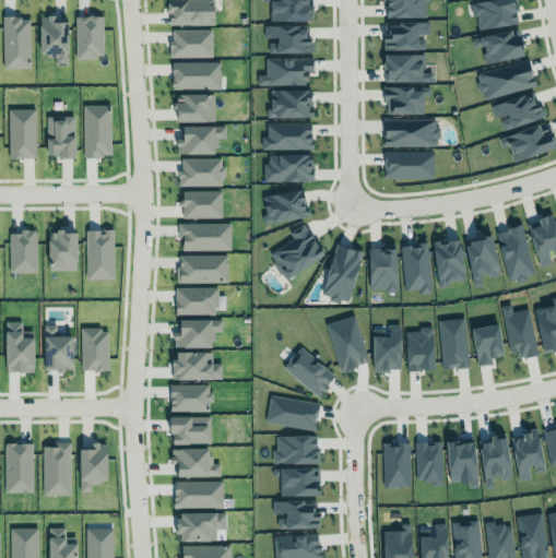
[(170,0),(214,0),(215,23),(170,24),(170,0)]
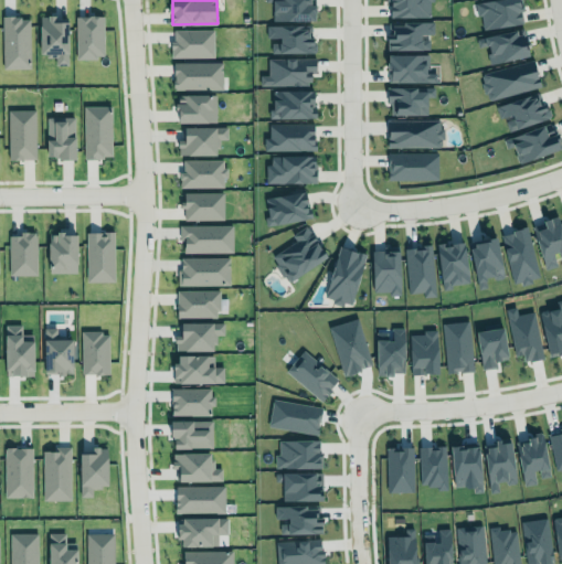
[(314,0),(315,1),(317,1),(318,19),(274,20),(274,0),(314,0)]
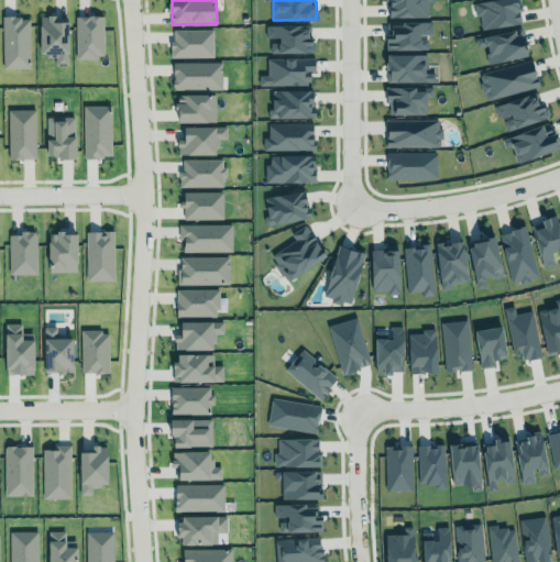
[(430,18),(430,1),(435,1),(435,0),(388,0),(388,18),(430,18)]
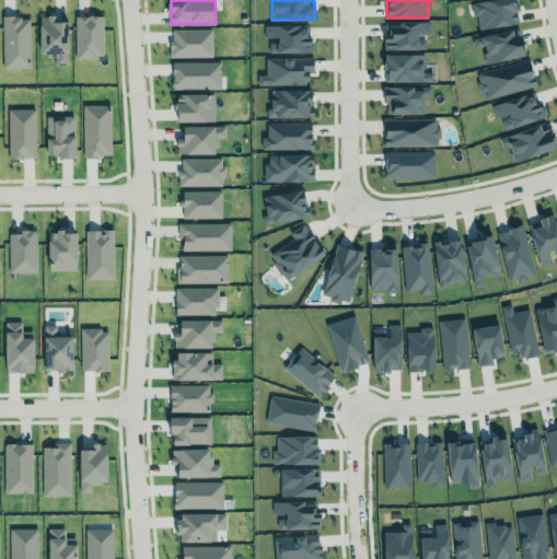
[(521,24),(518,0),(495,0),(475,3),(479,31),(521,24)]
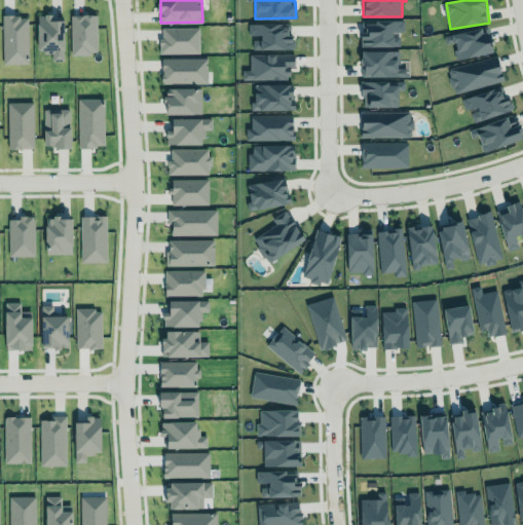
[(39,13),(46,13),(47,11),(54,11),(54,15),(67,15),(67,50),(65,50),(65,62),(52,62),(52,53),(45,53),(45,48),(40,48),(39,13)]
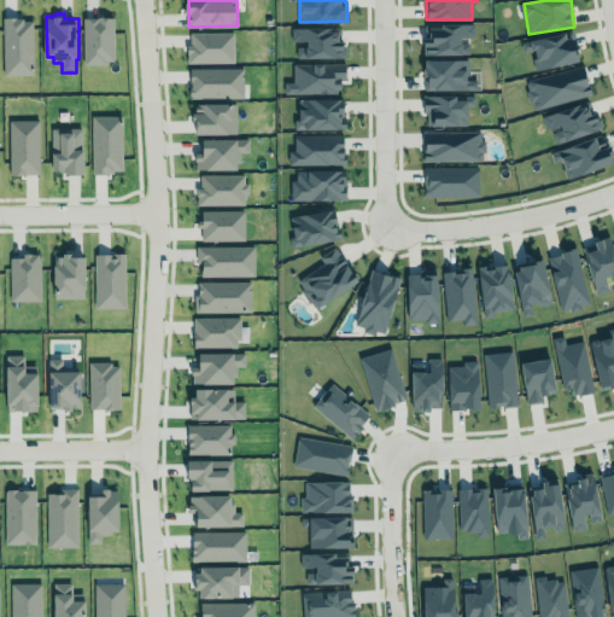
[(5,18),(18,18),(25,18),(25,22),(34,22),(35,75),(6,76),(5,18)]
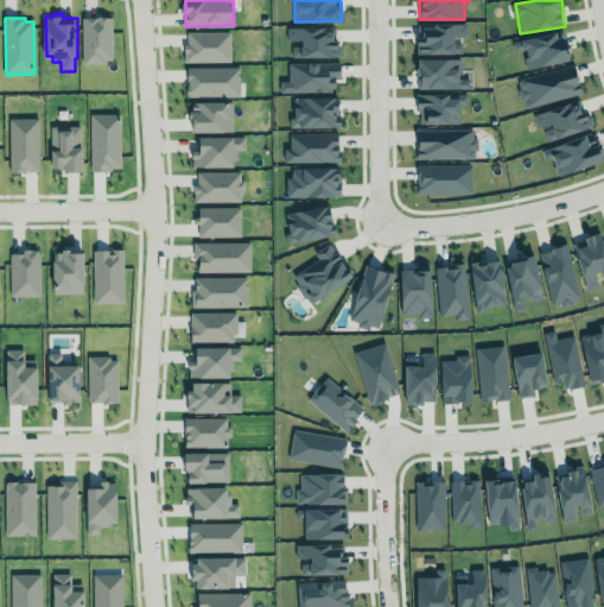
[(84,18),(86,64),(115,63),(114,18),(84,18)]
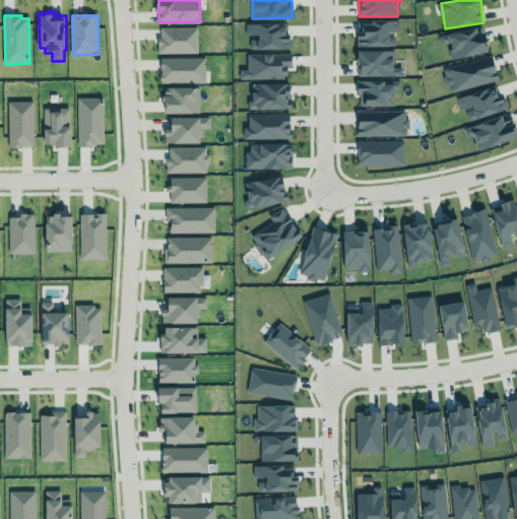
[(401,21),(359,21),(359,47),(397,47),(397,31),(401,31),(401,21)]
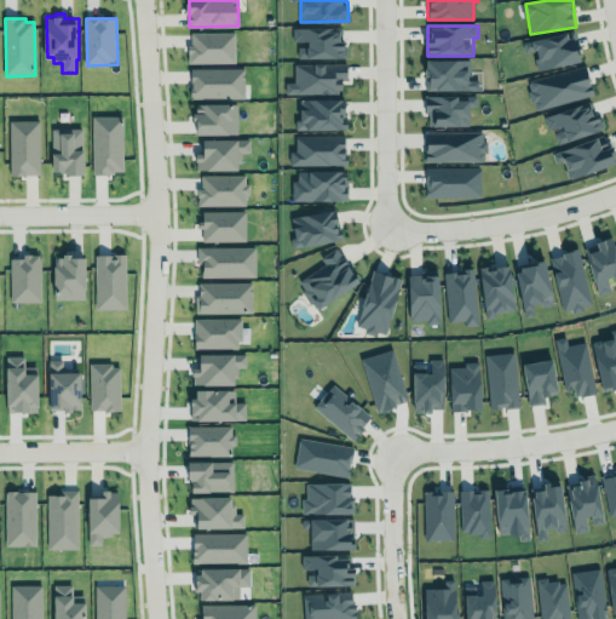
[(350,58),(349,44),(341,44),(340,28),(295,29),(295,45),(299,45),(300,59),(350,58)]
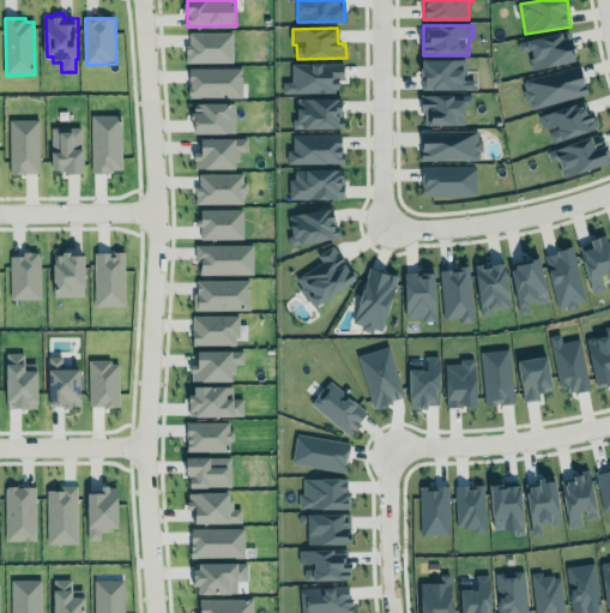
[(191,31),(234,31),(234,64),(187,64),(187,43),(191,43),(191,31)]
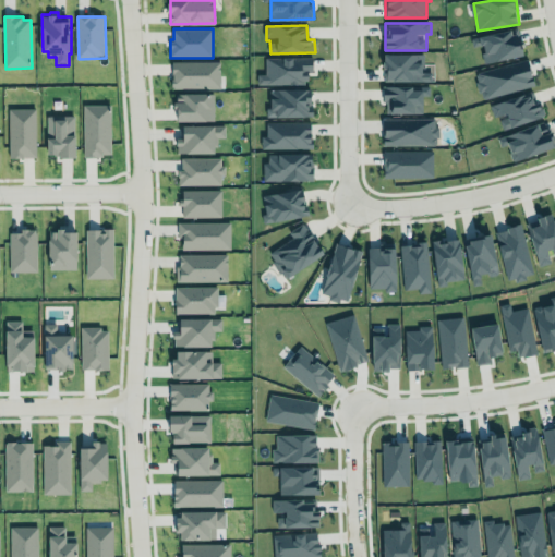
[(523,58),(519,31),(473,37),(474,48),(483,47),(485,63),(523,58)]
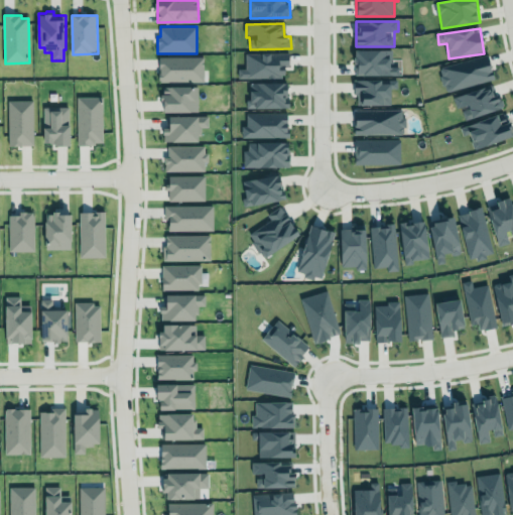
[(359,48),(391,48),(391,66),(401,66),(401,75),(365,75),(365,68),(359,68),(359,48)]
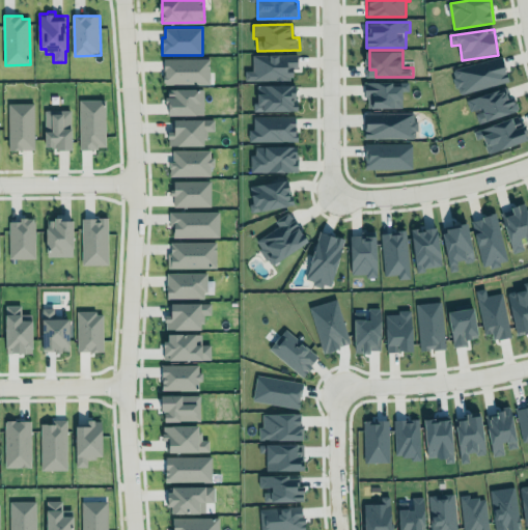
[(247,82),(294,81),(294,71),(299,71),(299,55),(254,56),(254,72),(246,72),(247,82)]
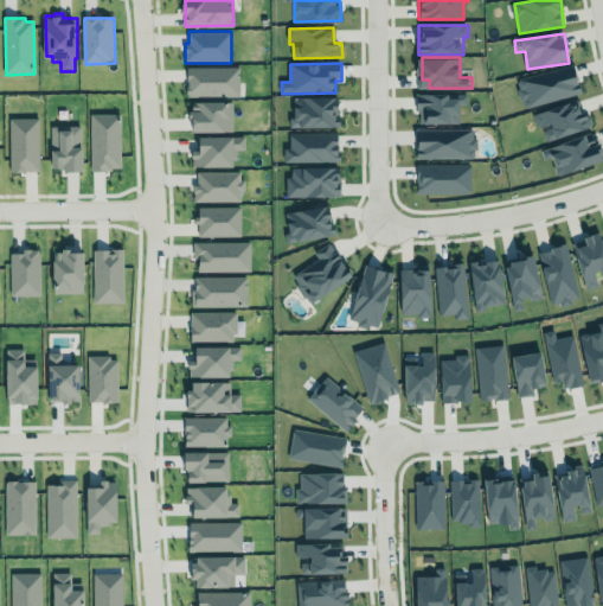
[(518,78),(572,63),(582,93),(526,108),(518,78)]
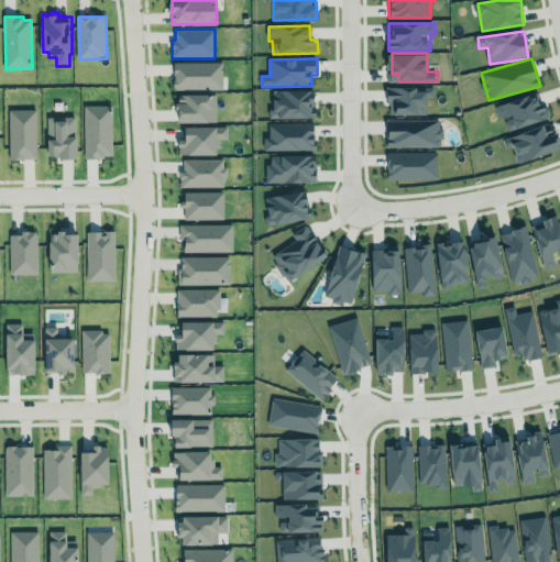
[(224,63),(175,63),(175,89),(224,90),(224,63)]
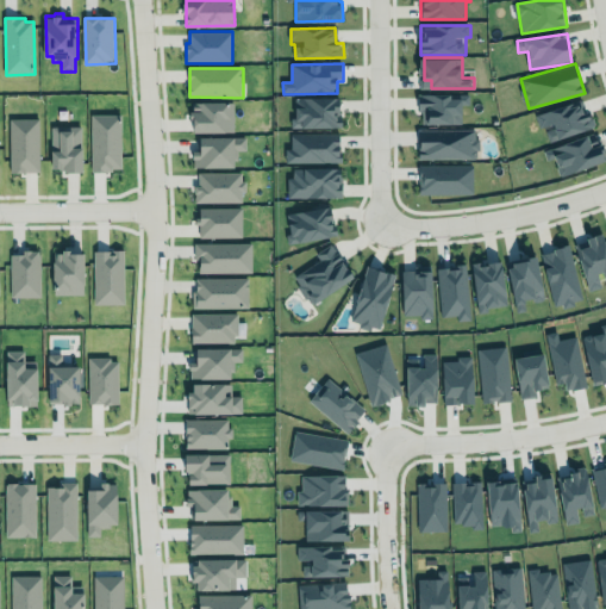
[(420,95),(420,112),(424,113),(424,124),(462,125),(463,97),(420,95)]
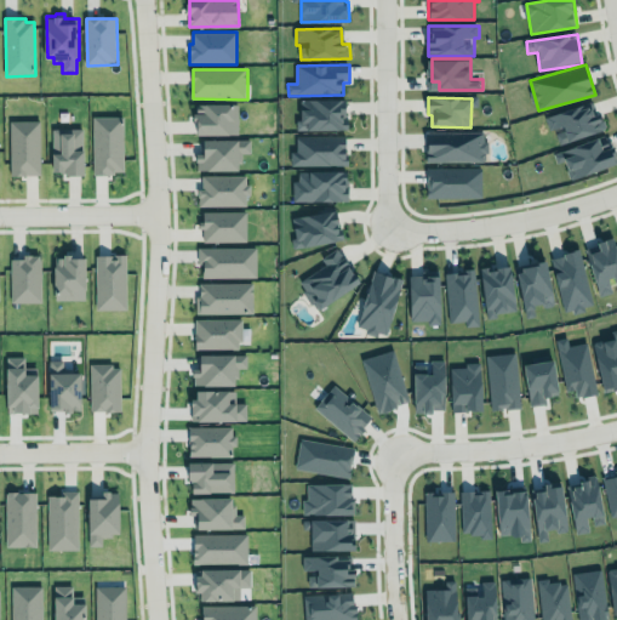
[(544,114),(592,97),(603,129),(560,144),(555,129),(550,131),(544,114)]
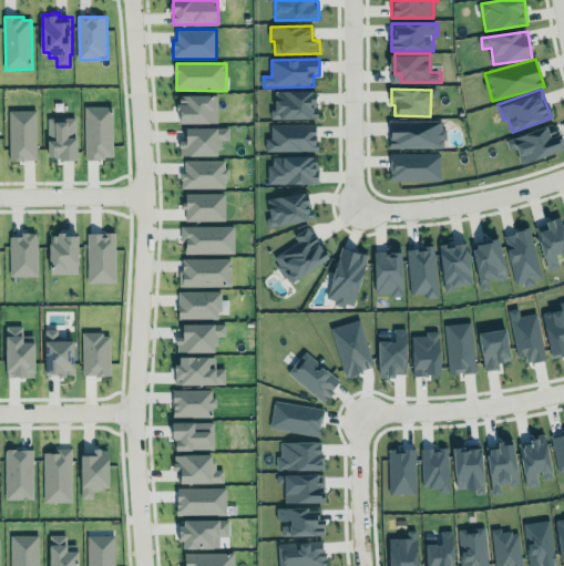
[(318,119),(317,91),(275,92),(275,120),(318,119)]
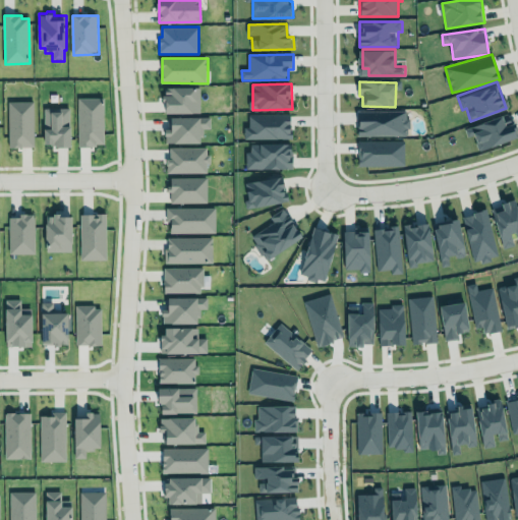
[(166,114),(202,114),(202,88),(166,89),(166,114)]
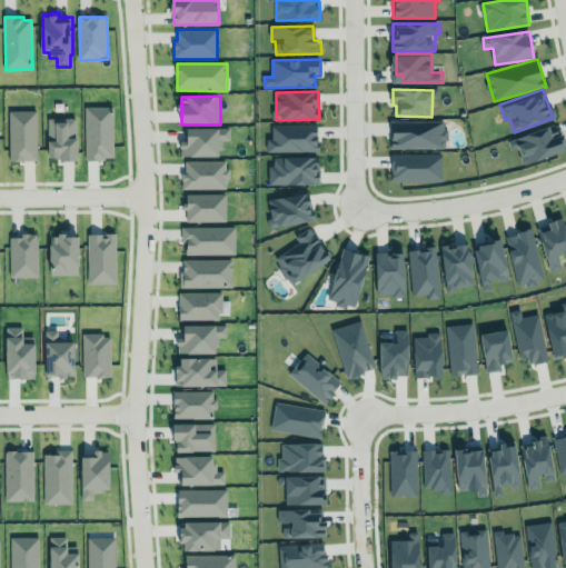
[(87,108),(88,160),(115,160),(115,107),(87,108)]
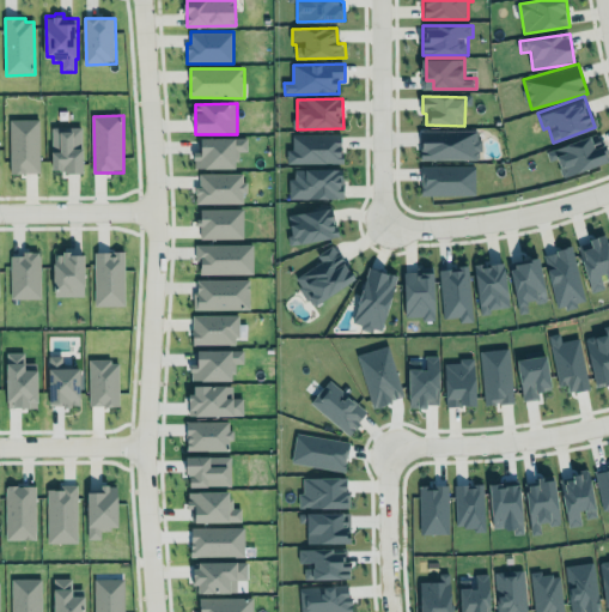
[(11,121),(41,120),(42,174),(26,173),(23,174),(12,174),(11,121)]
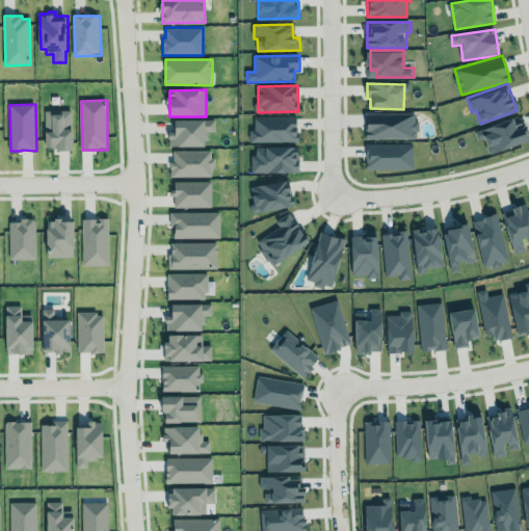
[(48,143),(47,110),(72,109),(73,150),(57,151),(56,143),(48,143)]
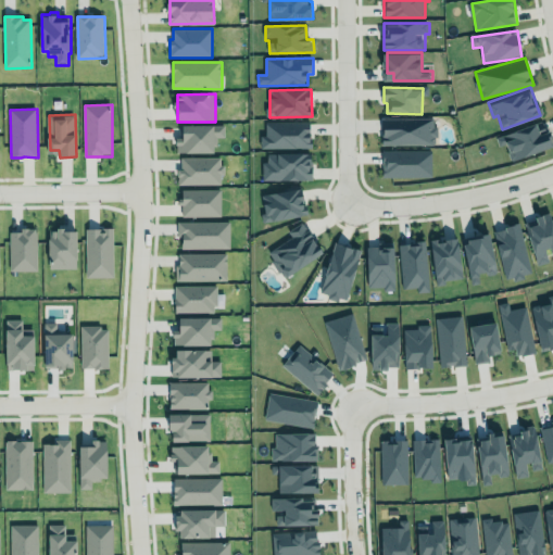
[(384,117),(435,117),(435,125),(437,128),(437,136),(435,138),(435,144),(384,144),(384,117)]
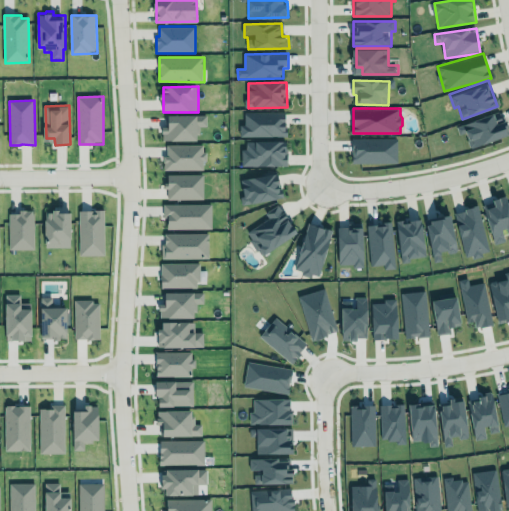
[(245,113),(246,125),(241,125),(241,138),(287,136),(287,112),(245,113)]
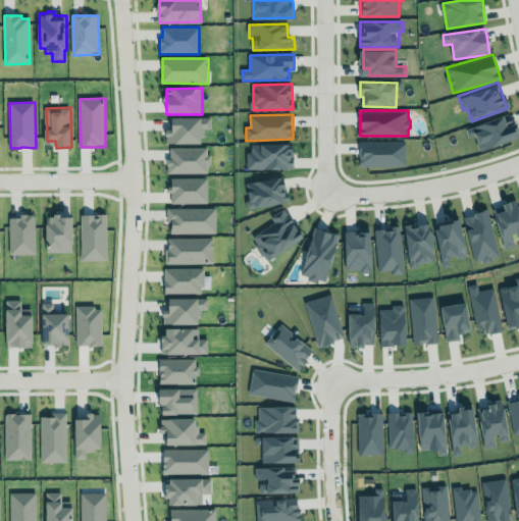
[(480,152),(518,140),(511,115),(467,129),(469,138),(476,136),(480,152)]
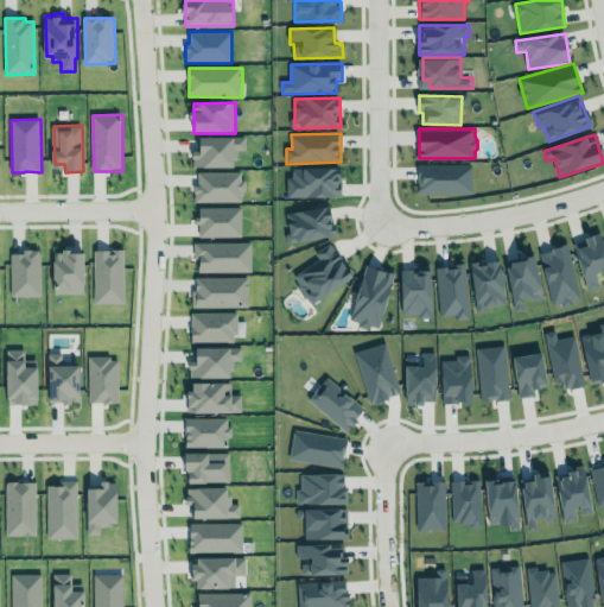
[(247,151),(247,137),(199,138),(199,152),(194,152),(194,169),(235,168),(235,151),(247,151)]
